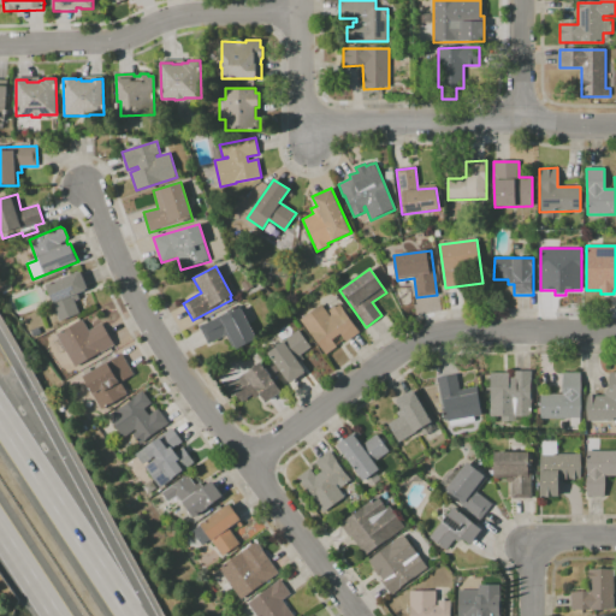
[(58,323),(49,302),(52,302),(45,285),(80,271),(87,290),(82,291),(83,296),(78,297),(80,301),(75,302),(78,314),(58,323)]
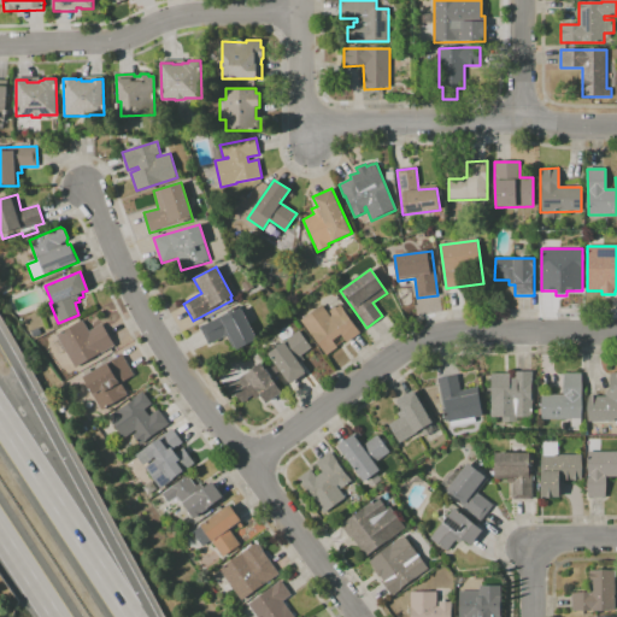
[(327,356),(300,321),(321,305),(330,317),(331,316),(329,312),(339,305),(360,333),(347,342),(341,334),(333,341),(338,347),(327,356)]
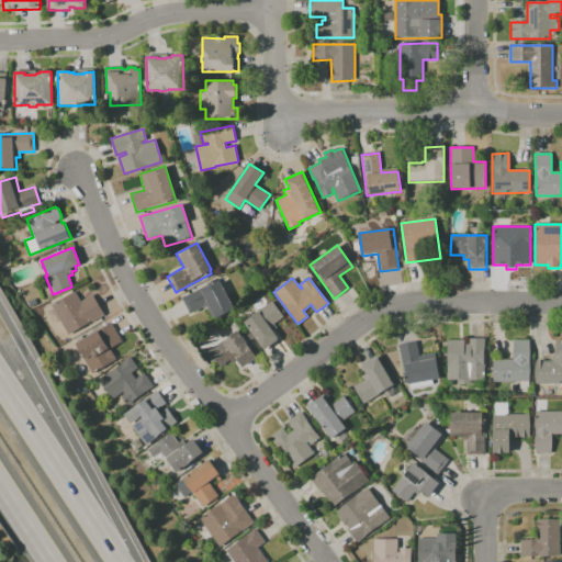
[(213,318),(206,306),(190,315),(181,298),(201,289),(202,291),(221,281),(235,310),(216,319),(215,317),(213,318)]
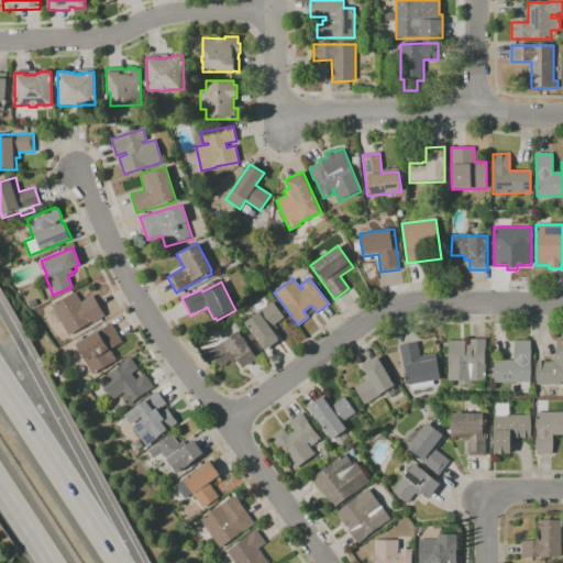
[(68,337),(58,319),(52,322),(46,313),(53,309),(51,305),(75,291),(81,301),(92,295),(105,316),(68,337)]
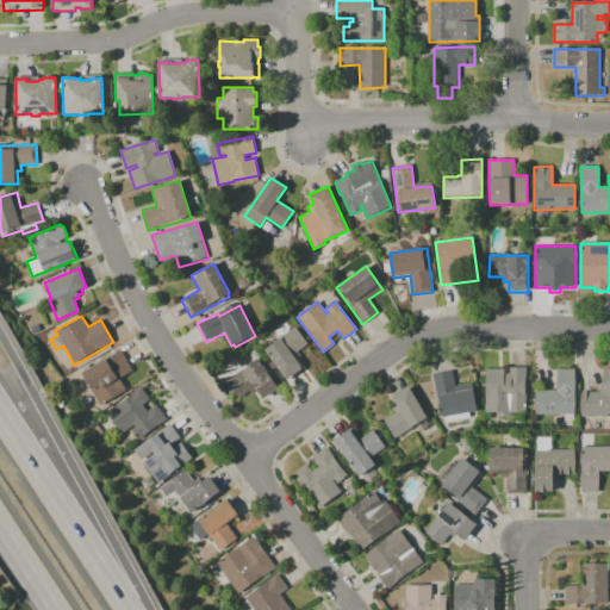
[(286,379),(265,349),(294,327),(307,343),(297,352),(302,358),(297,360),(303,367),(286,379)]
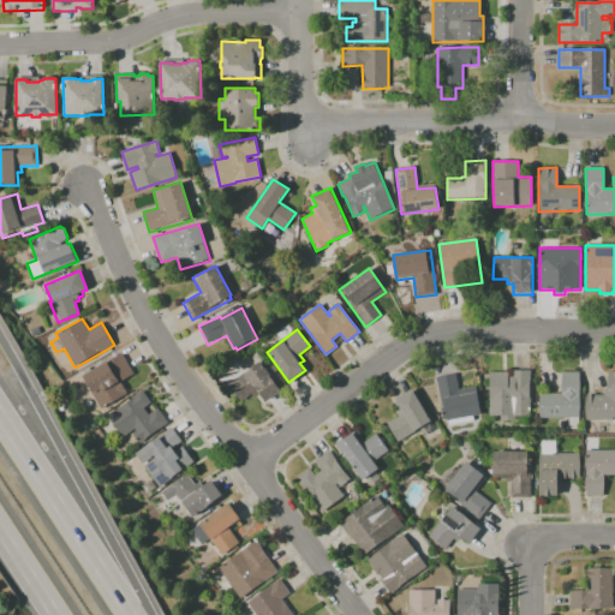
[(82,376),(120,353),(133,375),(120,383),(126,394),(101,408),(82,376)]
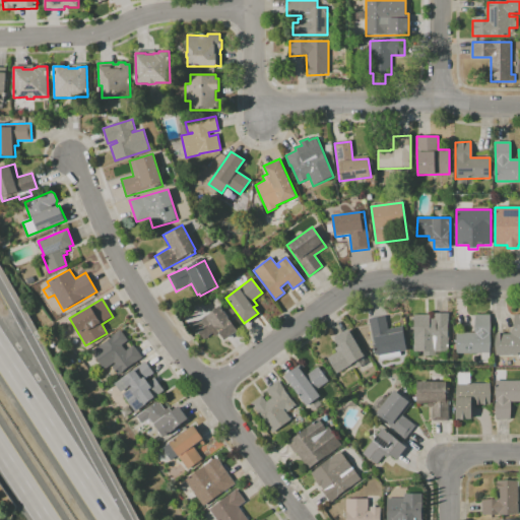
[(225,340),(220,332),(215,336),(213,333),(204,339),(193,325),(219,306),(239,331),(225,340)]
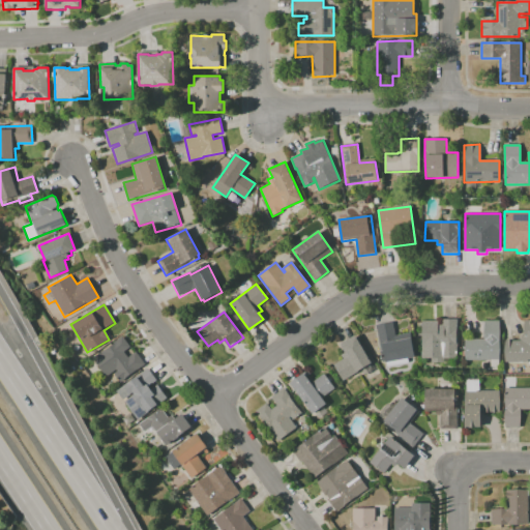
[(444,363),(432,363),(432,357),(421,357),(421,321),(438,321),(438,319),(457,319),(457,358),(444,358),(444,363)]
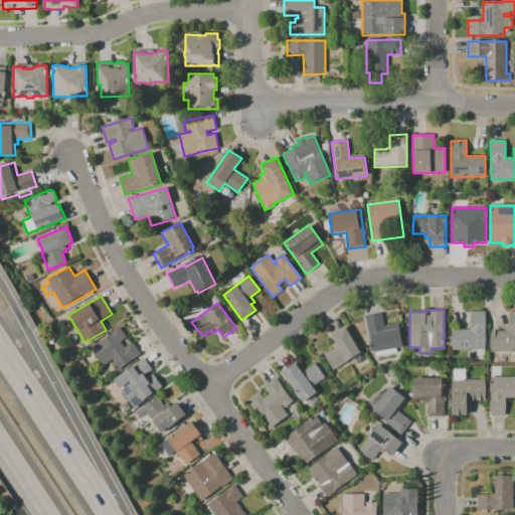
[(514,351),(490,351),(490,331),(506,331),(506,327),(509,327),(509,311),(514,311),(514,351)]
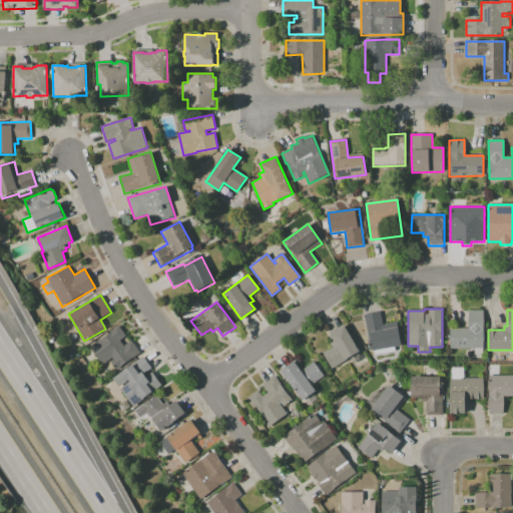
[(375,355),(374,350),(370,350),(364,315),(380,312),(383,324),(398,322),(402,346),(394,347),(395,352),(375,355)]
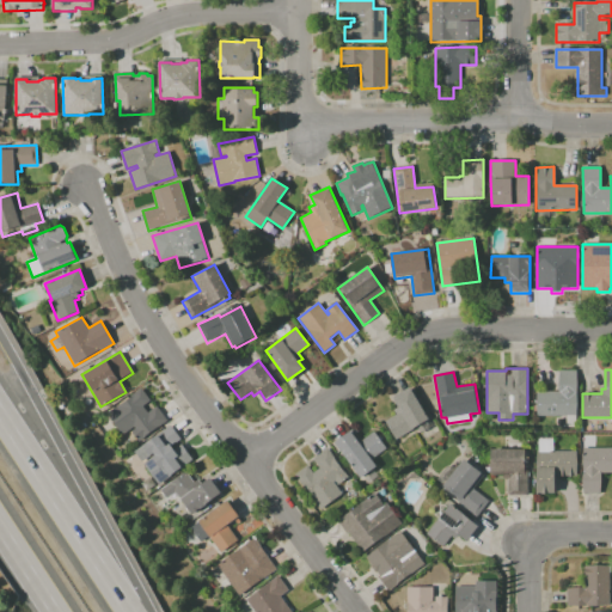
[(564,427),(564,416),(537,416),(537,391),(560,391),(560,372),(577,372),(577,427),(564,427)]
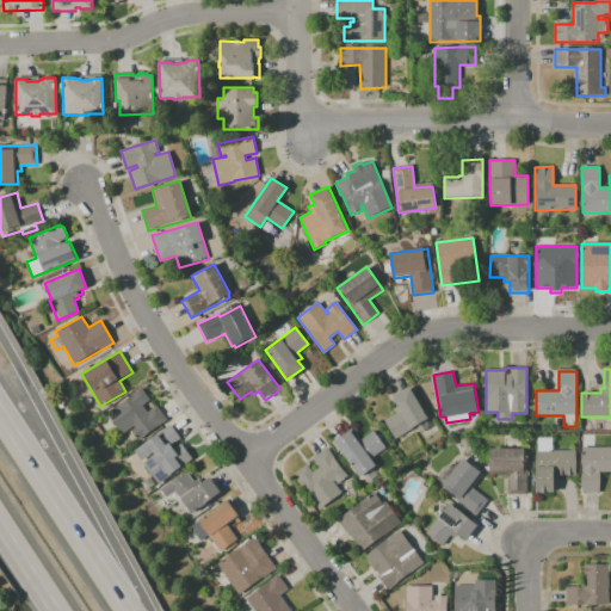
[(395,439),(384,420),(395,414),(394,411),(399,407),(393,399),(394,397),(393,396),(407,387),(408,388),(409,387),(427,418),(412,427),(413,429),(395,439)]
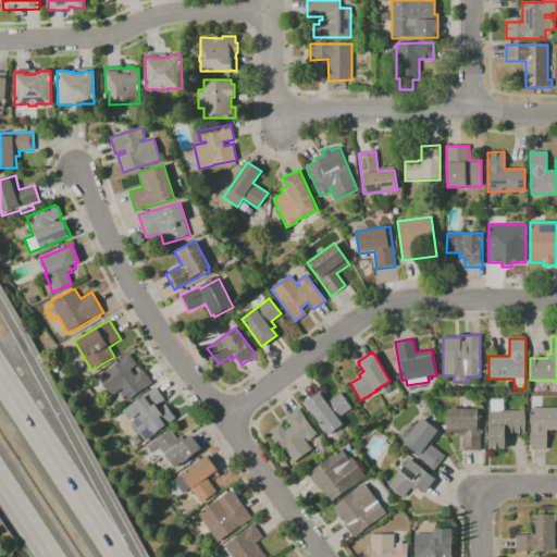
[(126,401),(119,391),(110,396),(97,376),(119,361),(130,354),(137,364),(130,370),(134,375),(143,370),(152,383),(126,401)]
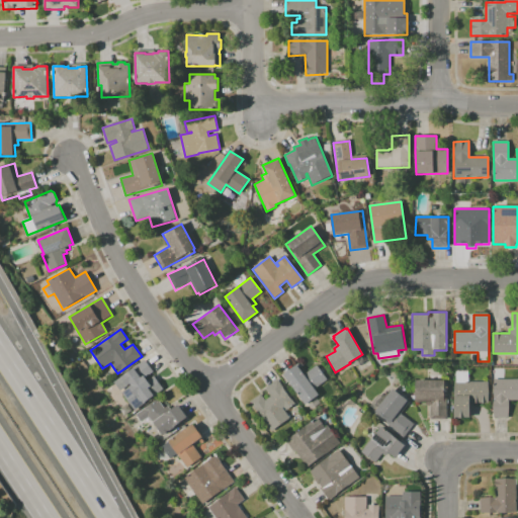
[(135,411),(121,394),(132,385),(130,383),(126,386),(120,378),(144,360),(153,372),(147,376),(149,378),(153,375),(163,390),(135,411)]
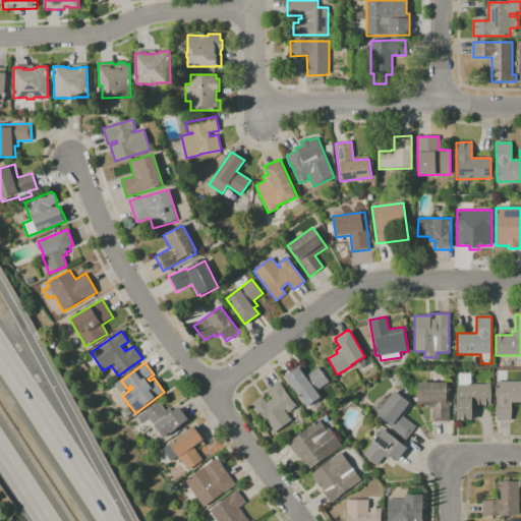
[(312,412),(308,407),(307,408),(285,377),(300,365),(307,375),(319,367),(329,382),(316,391),(322,397),(317,400),(322,406),(312,412)]
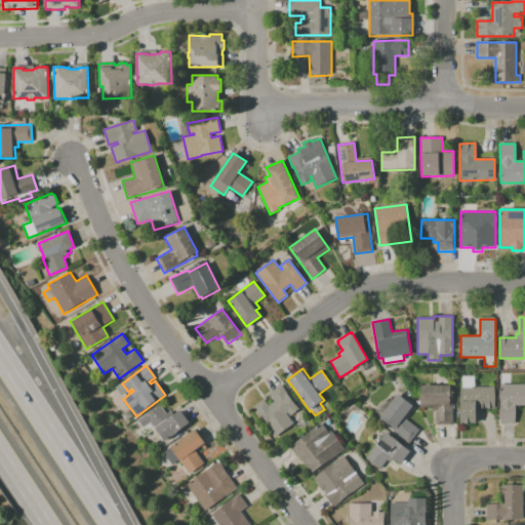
[(275,437),(267,426),(267,425),(260,415),(259,416),(253,407),(264,399),(269,406),(274,402),(269,394),(281,385),(299,409),(290,415),(288,413),(286,414),(293,423),(275,437)]
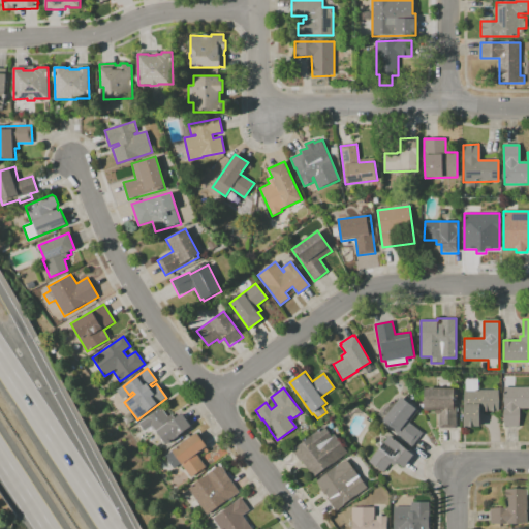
[(519,427),(504,427),(504,387),(528,387),(528,409),(519,409),(519,427)]
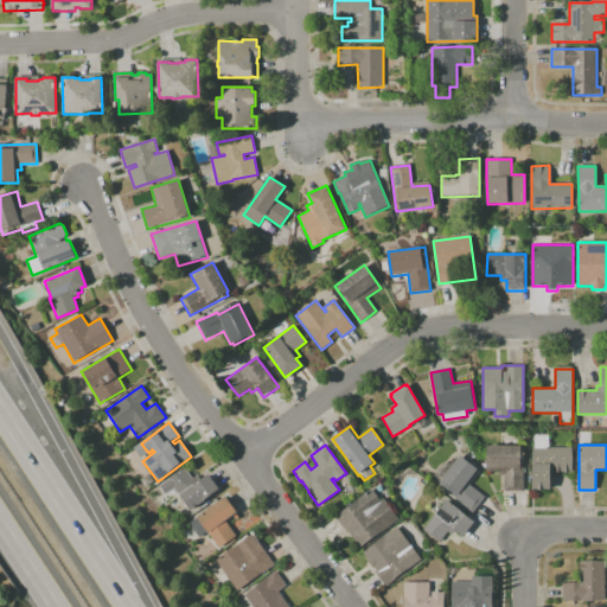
[(504,491),(504,474),(499,474),(499,471),(487,471),(487,446),(524,446),(524,491),(504,491)]
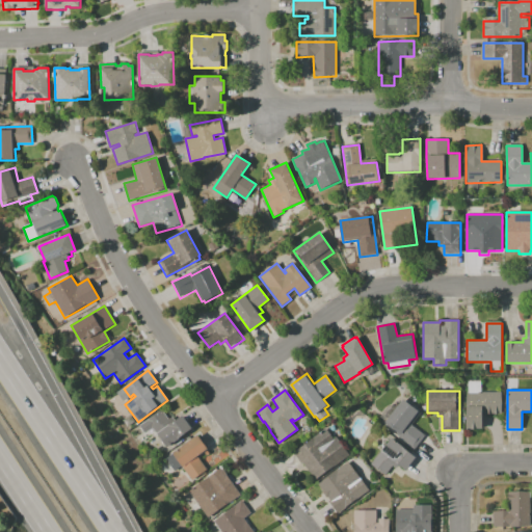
[(482,429),(467,429),(467,392),(501,392),(501,414),(482,414),(482,429)]
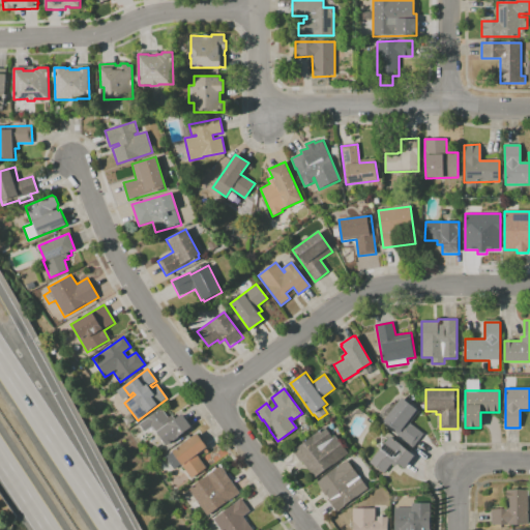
[(413,447),(382,422),(402,398),(418,411),(409,422),(423,434),(413,447)]
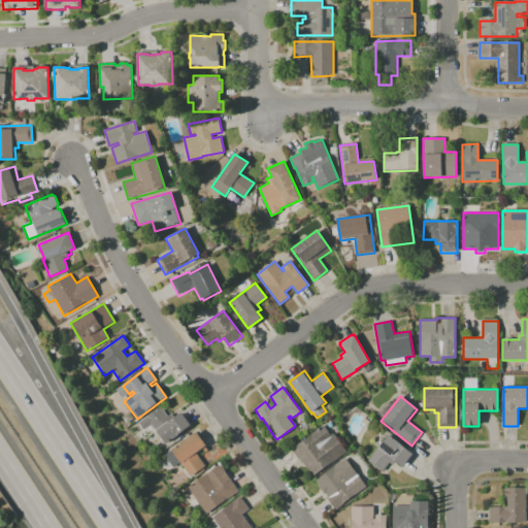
[(167,443),(157,430),(156,431),(151,425),(143,430),(138,423),(160,407),(167,417),(169,415),(172,419),(180,413),(191,425),(167,443)]
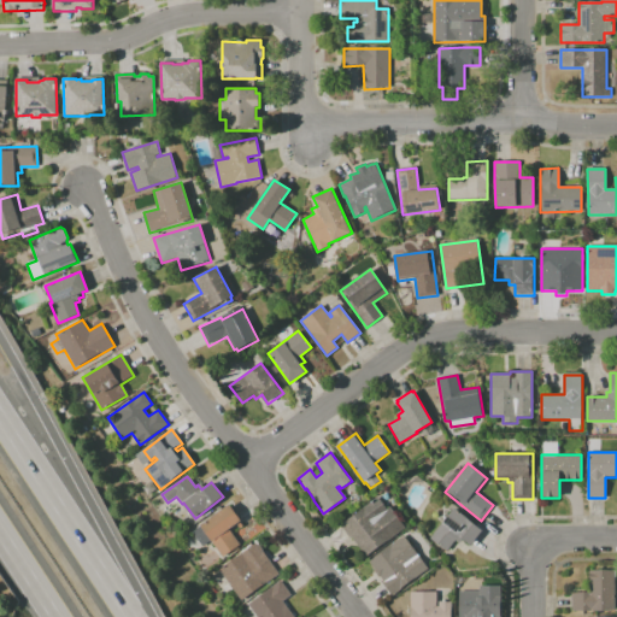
[(366,557),(353,538),(351,540),(340,524),(377,495),(387,509),(389,506),(405,528),(387,542),(386,541),(366,557)]
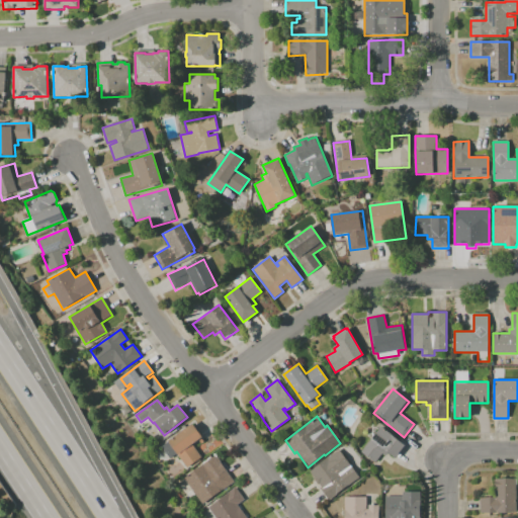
[(187,467),(177,453),(170,459),(161,447),(193,423),(202,436),(192,444),(201,457),(187,467)]
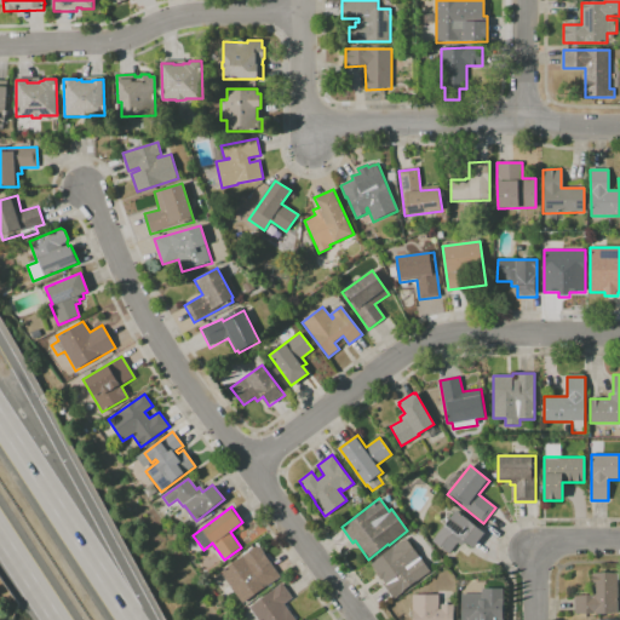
[(448,555),(431,541),(458,509),(486,532),(472,547),(465,541),(461,546),(458,544),(448,555)]
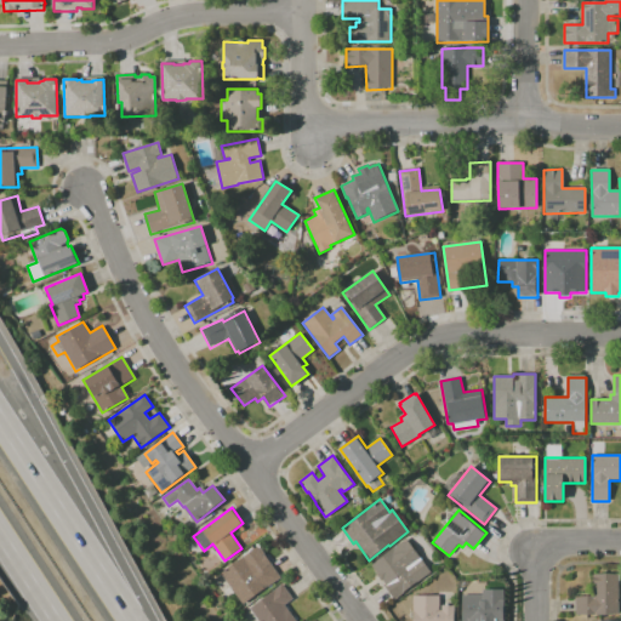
[(396,600),(383,586),(386,585),(383,581),(382,582),(377,575),(377,574),(371,565),(405,539),(432,573),(417,585),(416,584),(396,600)]
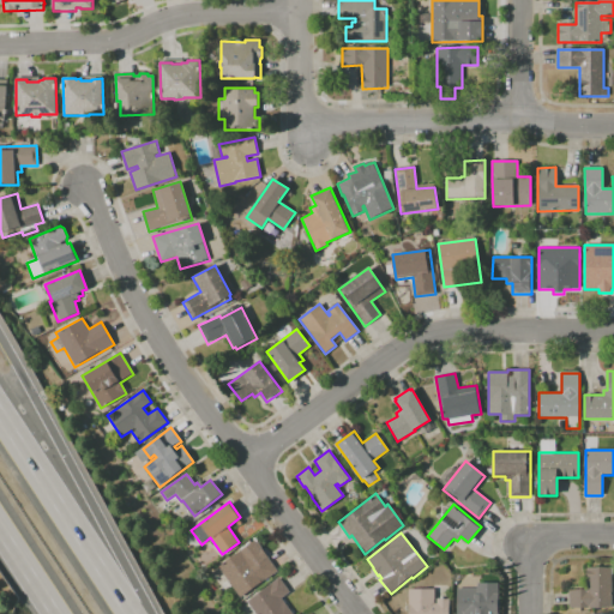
[(240,599),(217,566),(254,540),(277,572),(240,599)]
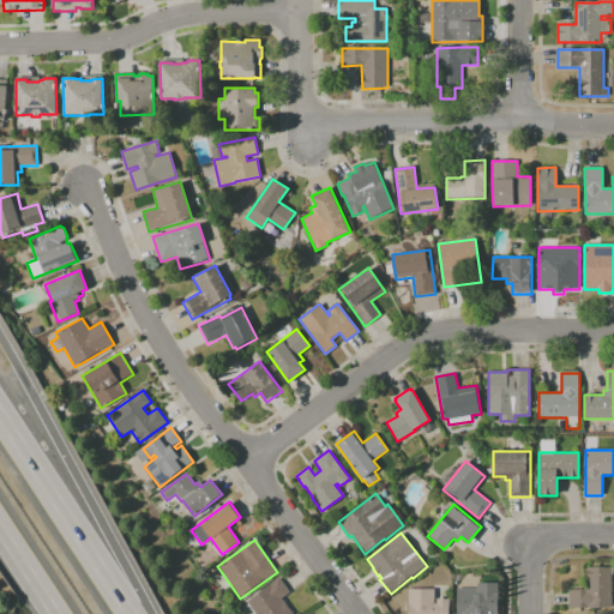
[(612,608),(569,607),(569,589),(587,589),(587,567),(612,567),(612,608)]
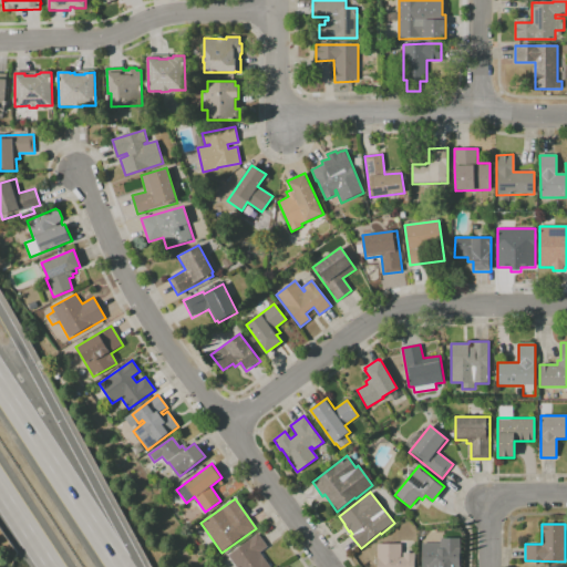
[(235,566),(227,556),(257,534),(267,547),(259,553),(269,566),(235,566)]
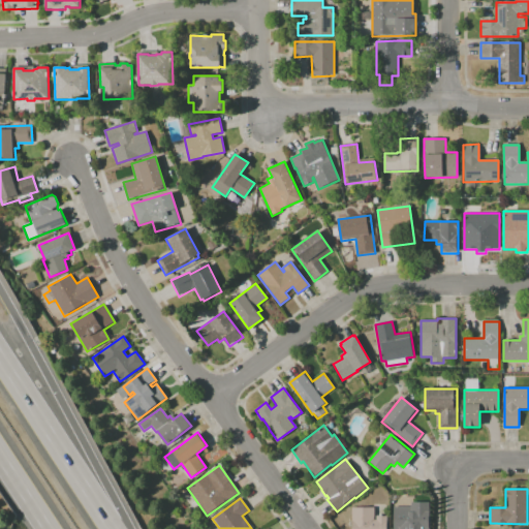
[(394,528),(394,506),(411,506),(411,502),(429,502),(429,528),(394,528)]
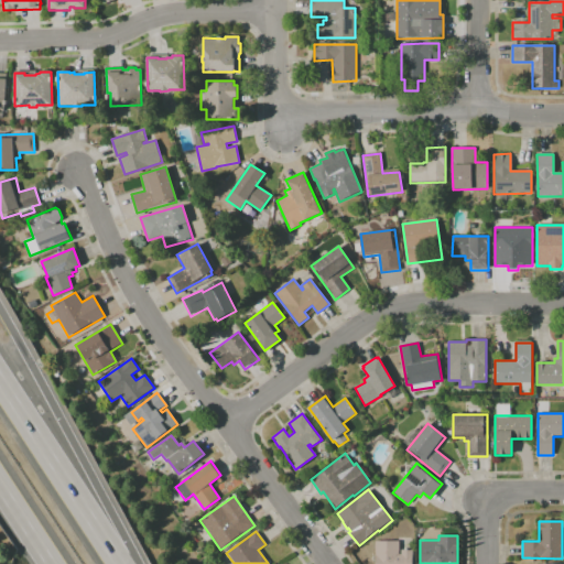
[(375,563),(375,541),(399,541),(399,552),(402,552),(402,551),(413,551),(413,563),(375,563)]
